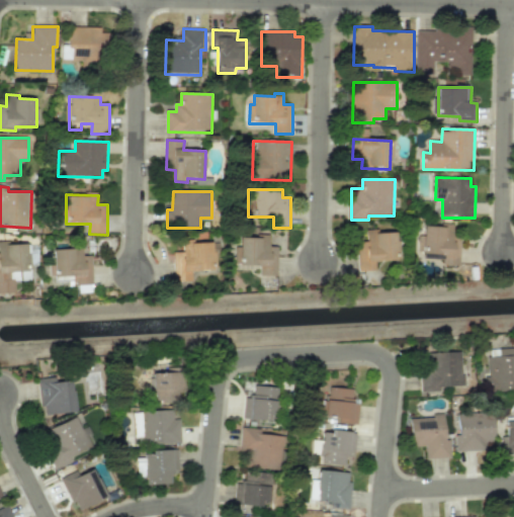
[(461,266),(462,242),(453,242),(454,226),(426,225),(425,236),(421,236),(420,252),(427,253),(427,260),(445,260),(444,266),(461,266)]
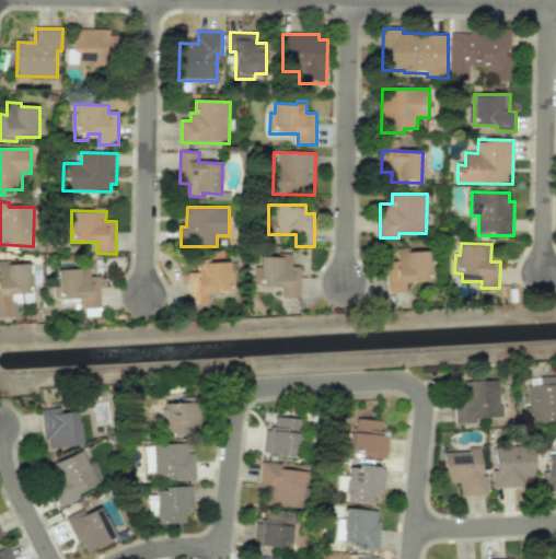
[(430,251),(397,252),(398,261),(389,261),(390,291),(408,291),(407,282),(430,281),(430,251)]
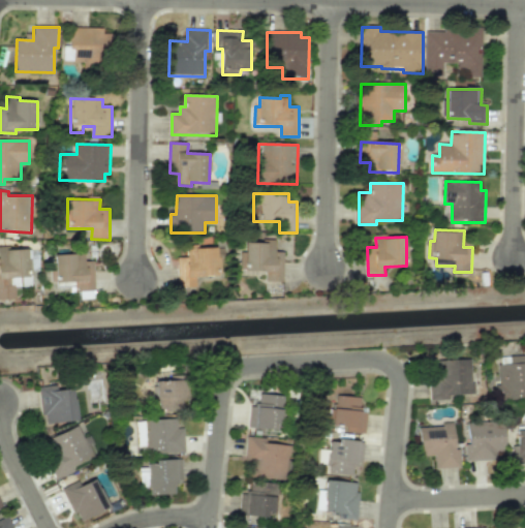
[(284,282),(285,252),(276,252),(276,242),(246,241),(245,253),(239,253),(239,271),(268,272),(267,282),(284,282)]
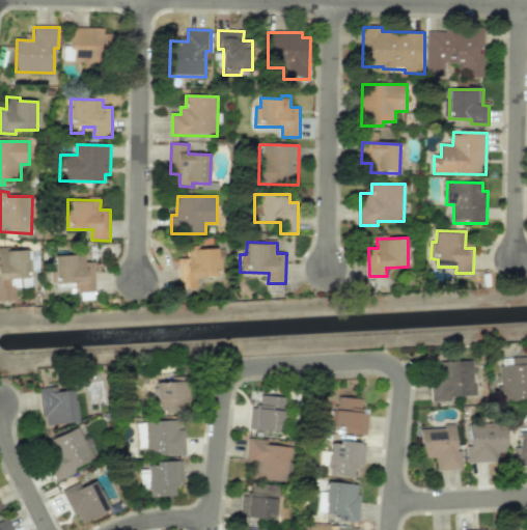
[(0,301),(18,301),(17,288),(31,287),(29,249),(0,250),(0,301)]
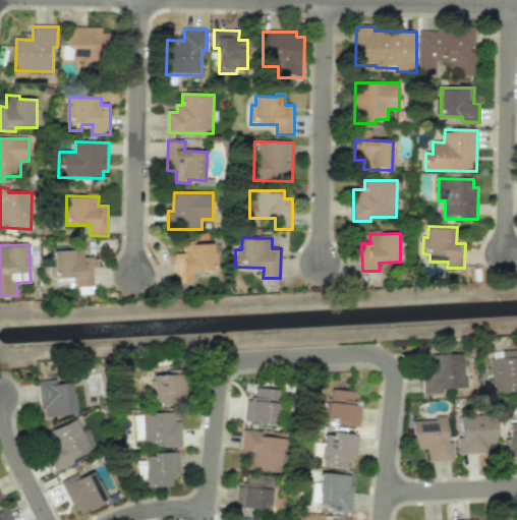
[(177,283),(194,283),(194,273),(216,272),(215,244),(184,245),(185,253),(176,254),(177,283)]
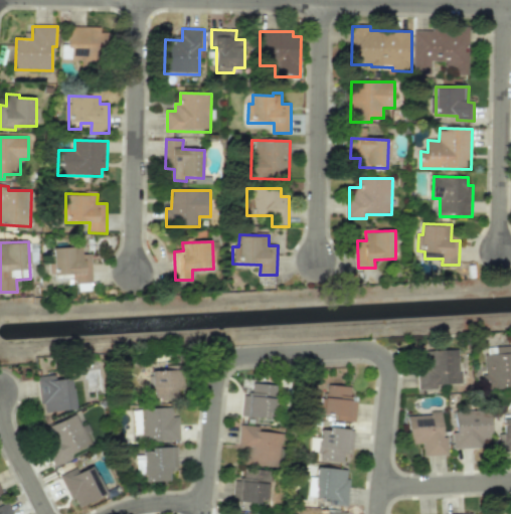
[(94,254),(83,254),(83,247),(54,247),(55,276),(75,275),(75,284),(94,284),(94,254)]
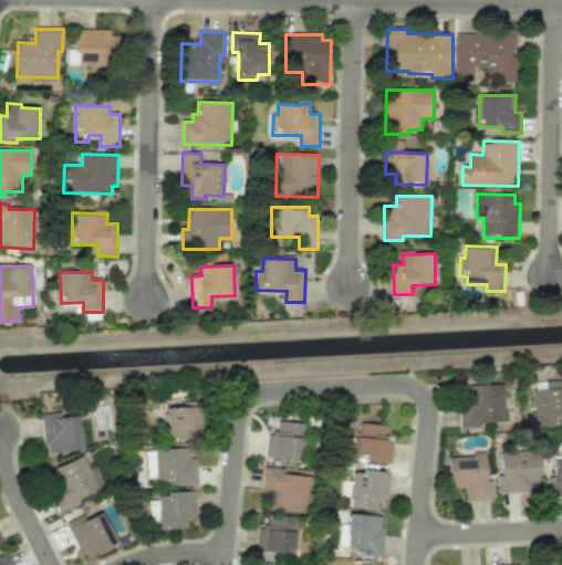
[(561,380),(536,383),(537,425),(561,422),(561,380)]
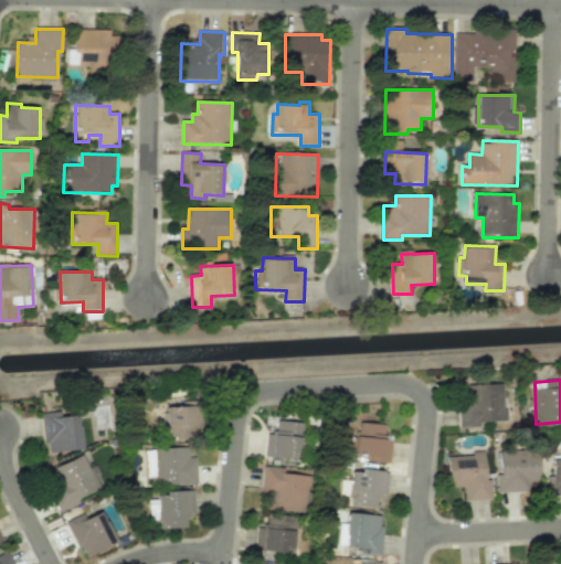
[(483,422),(507,422),(506,384),(472,385),(472,404),(461,404),(462,428),(483,428),(483,422)]
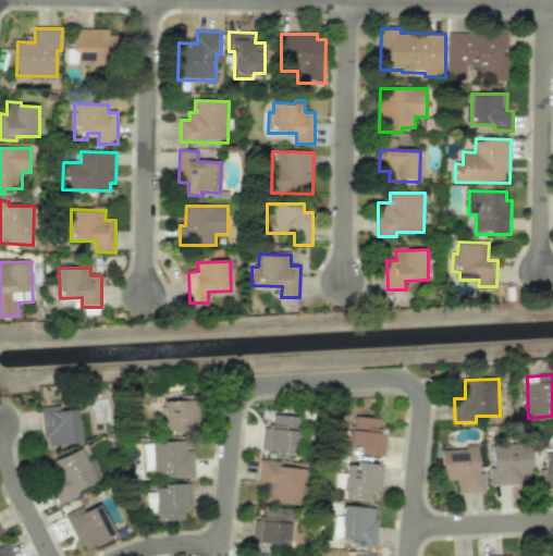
[(195,400),(168,402),(168,434),(198,433),(198,421),(196,421),(195,400)]
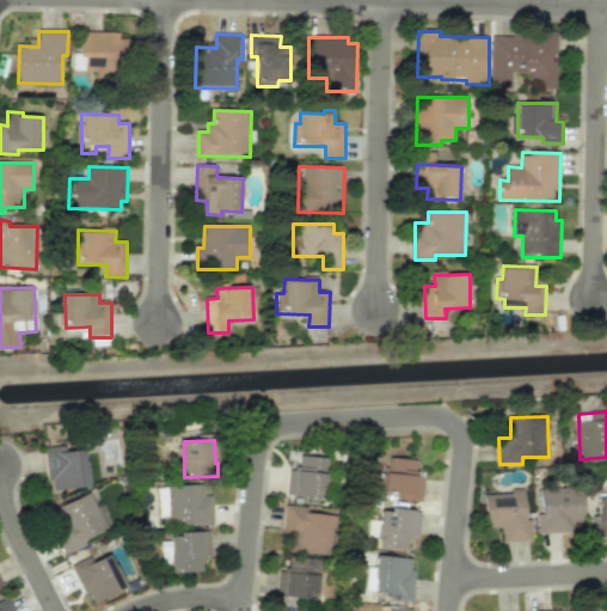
[(91,488),(89,451),(68,452),(68,446),(47,448),(50,492),(91,488)]
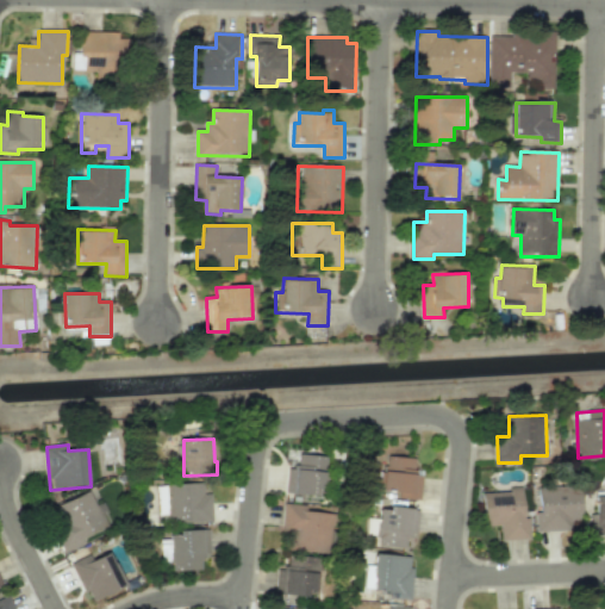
[(329,457),(301,455),(300,468),(291,468),(289,495),(328,496),(329,457)]
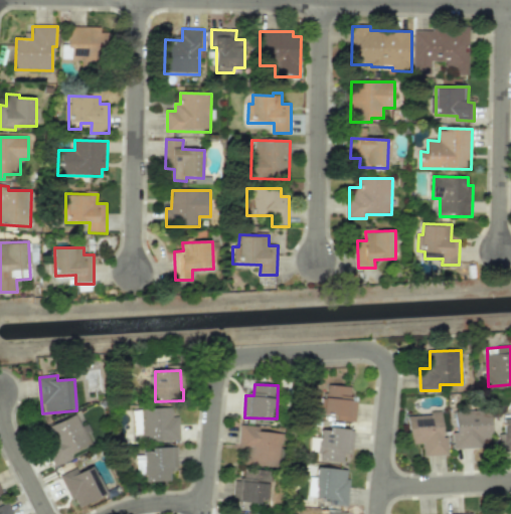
[(327,416),(340,416),(340,421),(358,422),(359,398),(352,398),(352,386),(327,386),(327,416)]
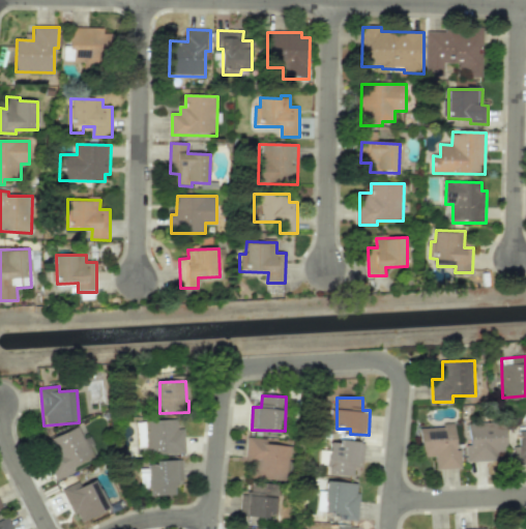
[(148,421),(148,454),(186,454),(186,429),(179,430),(179,420),(148,421)]
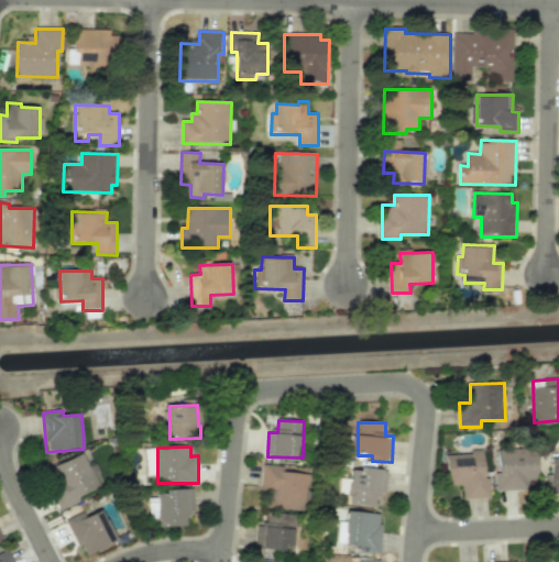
[(499,451),(500,492),(539,491),(538,450),(499,451)]
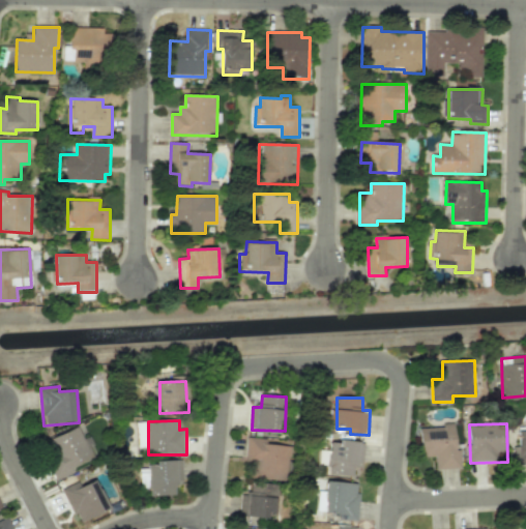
[(463,469),(463,450),(458,450),(457,427),(421,428),(422,458),(437,458),(438,470),(463,469)]
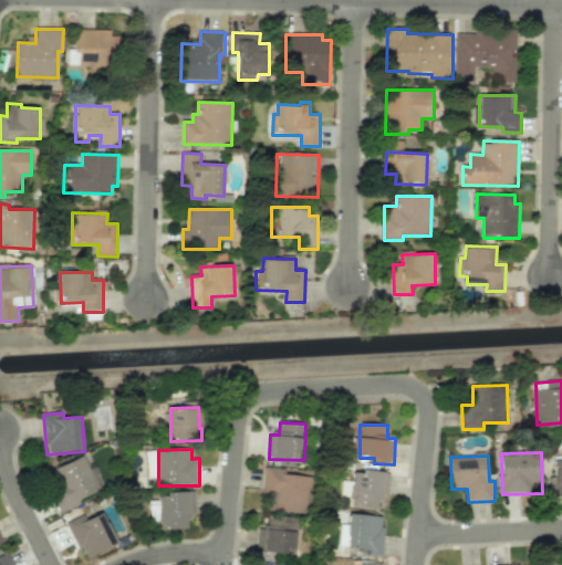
[(48,471),(62,513),(82,505),(79,499),(105,489),(97,468),(91,470),(86,457),(48,471)]
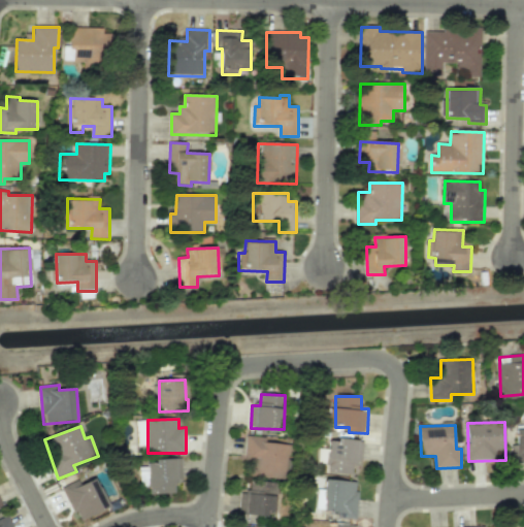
[(290,445),(267,443),(267,437),(249,436),(248,458),(254,459),(253,478),(288,480),(290,445)]
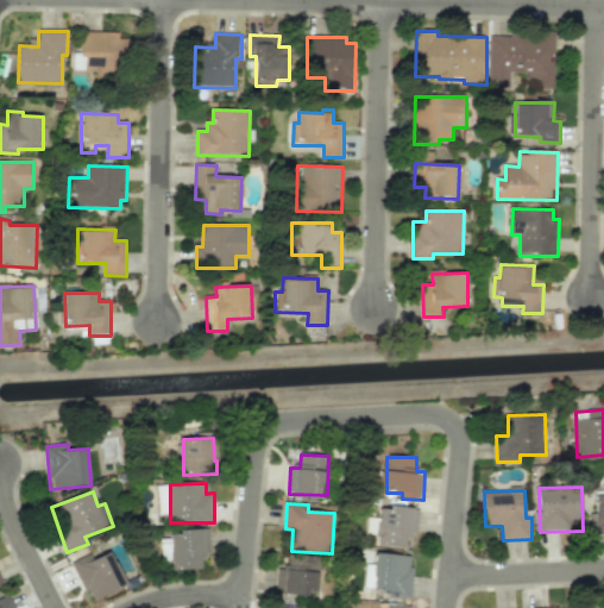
[(381,507),(378,546),(409,547),(409,534),(420,536),(421,509),(381,507)]
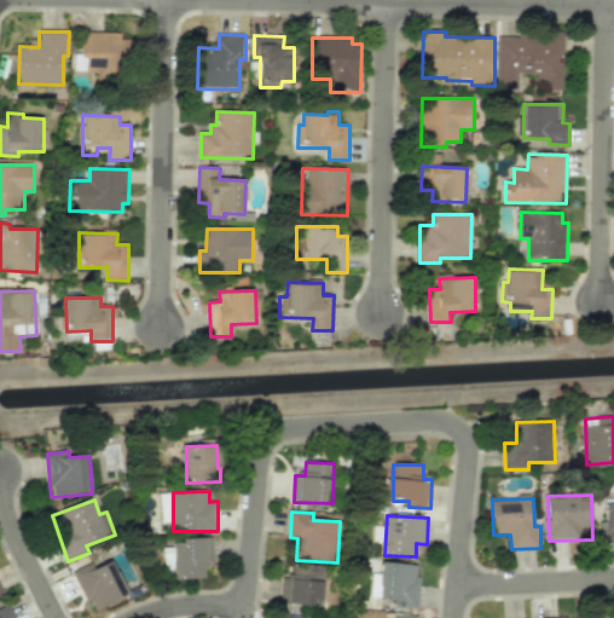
[(215,538),(174,541),(174,549),(166,549),(167,571),(177,570),(178,579),(208,579),(207,565),(216,565),(215,538)]
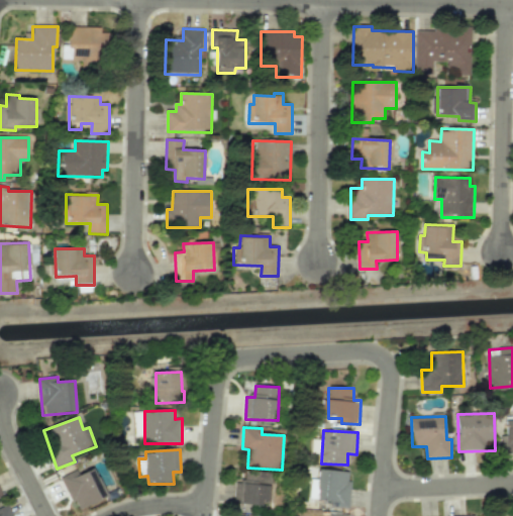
[(109,497),(96,469),(81,475),(79,471),(63,478),(79,511),(109,497)]
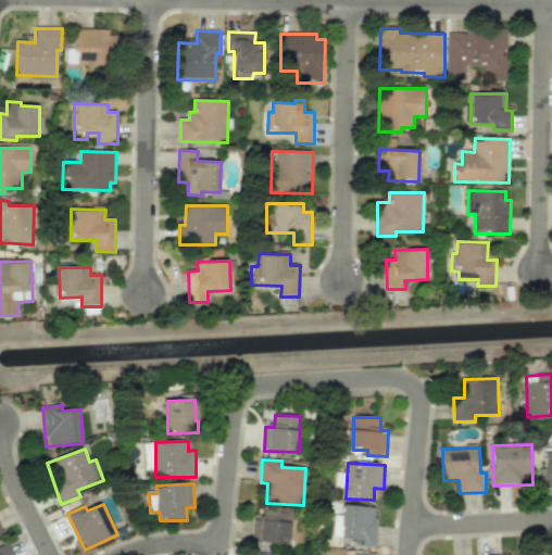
[(358,546),(378,547),(379,517),(377,517),(377,507),(341,506),(340,539),(358,540),(358,546)]
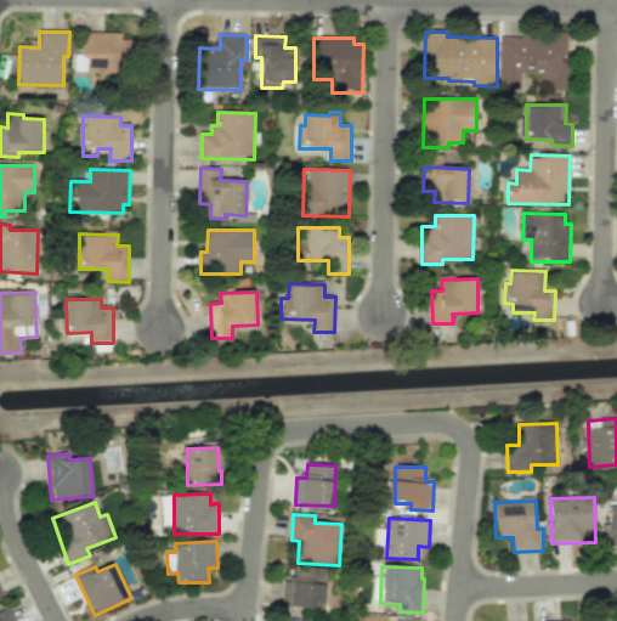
[(327,610),(328,569),(296,568),(296,581),(287,580),(286,609),(327,610)]
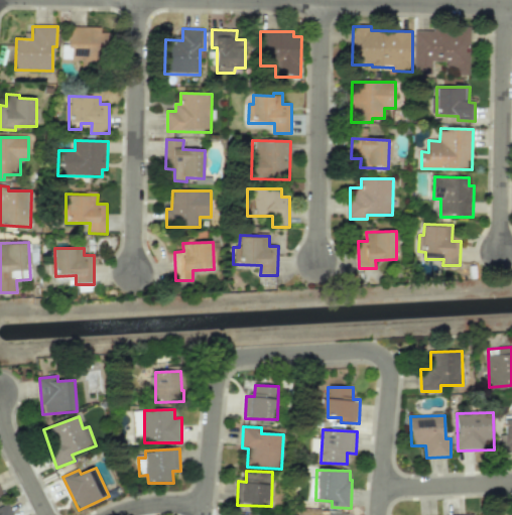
[(14,514),(9,504),(0,508),(0,514),(14,514)]
